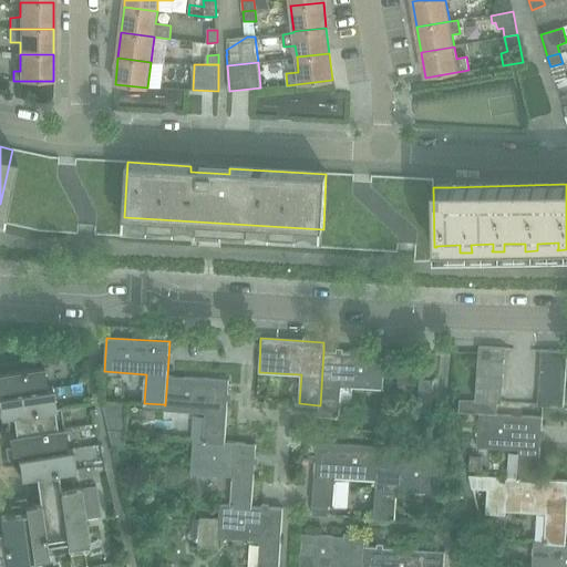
[(509,383),(527,383),(527,346),(509,346),(509,383)]
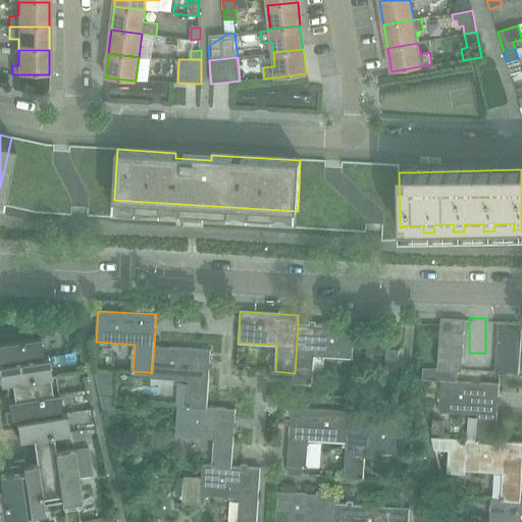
[(465,320),(440,319),(440,330),(464,331),(465,320)]
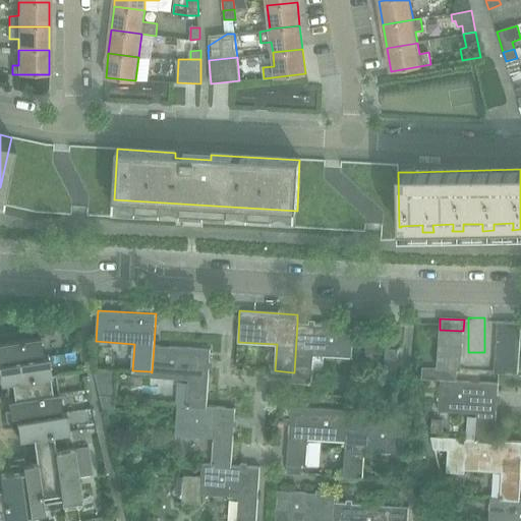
[(520,324),(497,322),(496,333),(520,334),(520,324)]
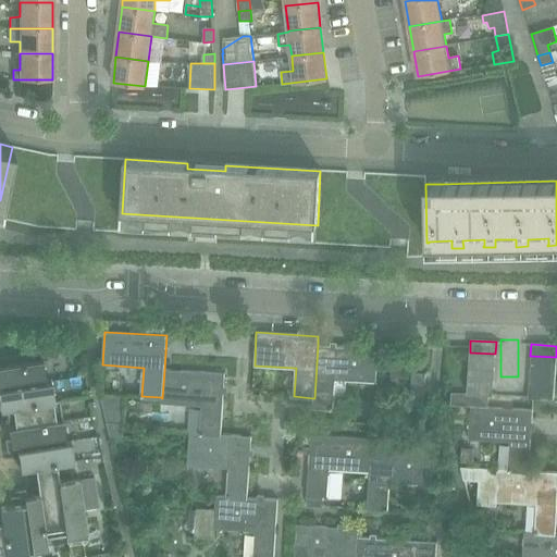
[(379,348),(318,345),(314,398),(313,398),(312,407),(333,408),(334,406),(345,406),(346,380),(376,382),(379,348)]
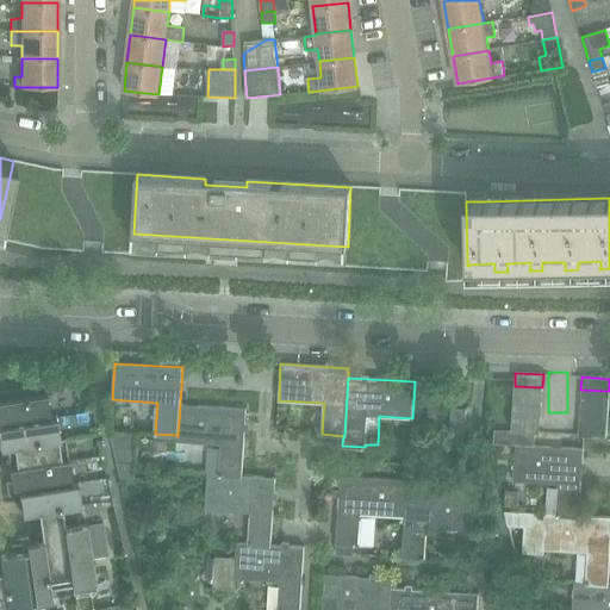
[(542,387),(515,386),(514,400),(542,402),(542,387)]
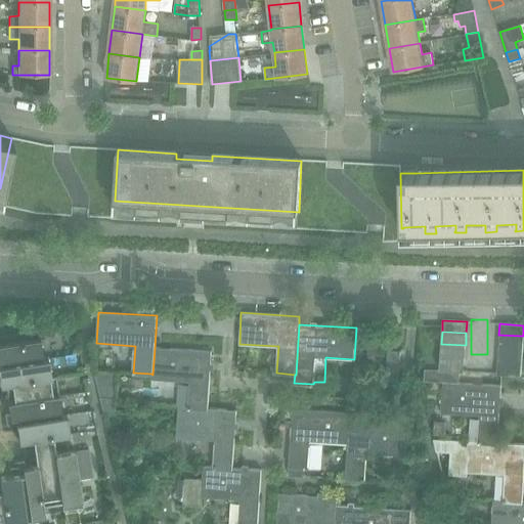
[(523,336),(498,335),(497,347),(523,349),(523,336)]
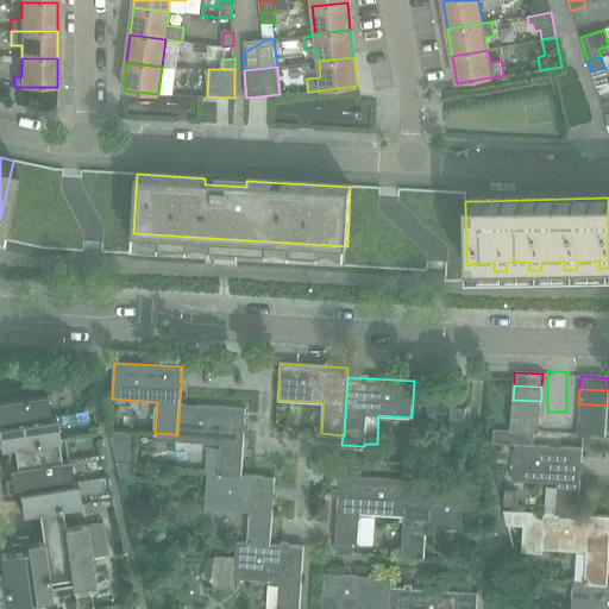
[(46,394),(0,400),(0,424),(50,416),(46,394)]
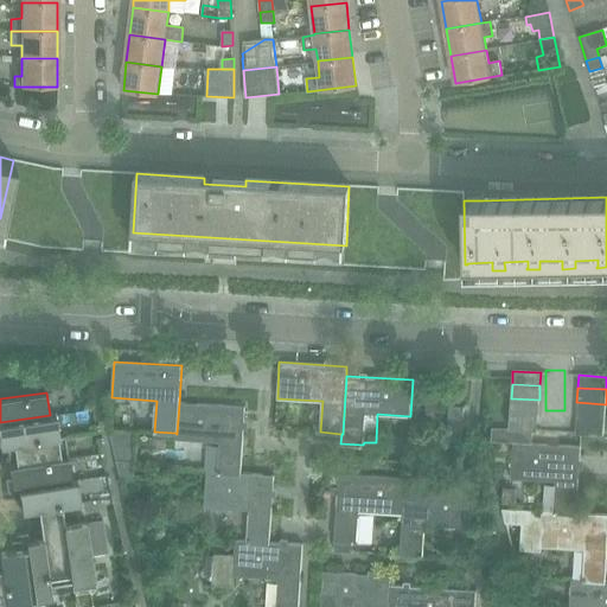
[(540,400),(511,398),(510,413),(538,414),(540,400)]
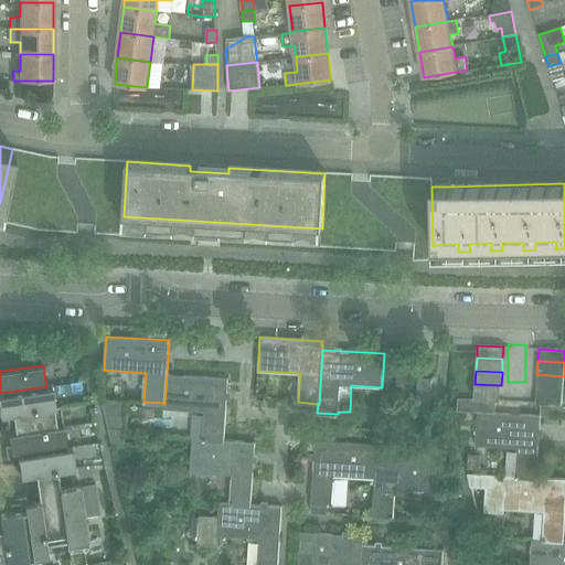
[(564,376),(536,374),(536,388),(563,390),(564,376)]
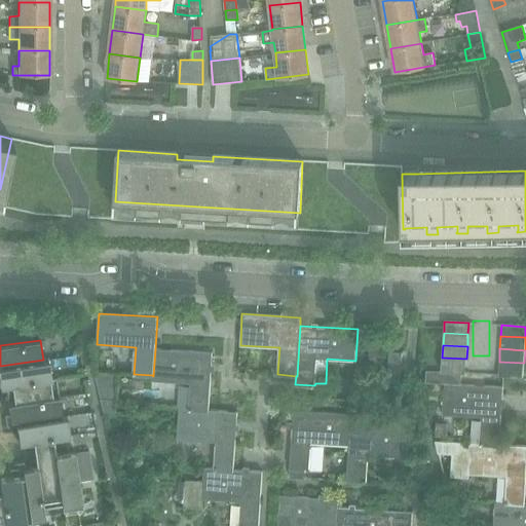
[(212,353),(155,349),(153,376),(152,375),(152,381),(190,383),(189,409),(209,410),(212,353)]
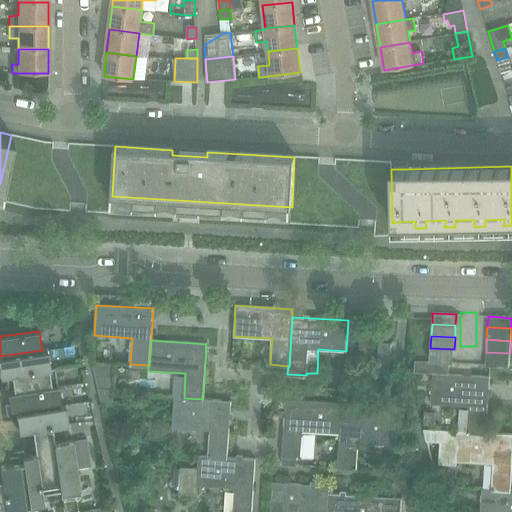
[(377,370),(390,370),(392,343),(379,342),(377,370)]
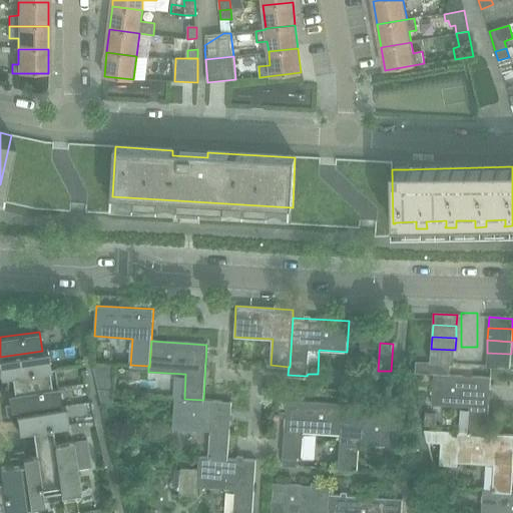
[(455,350),(431,349),(430,362),(454,363),(455,350)]
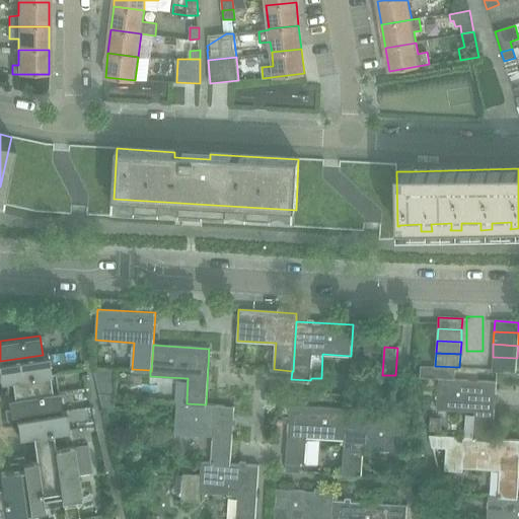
[(47,354),(43,355),(0,361),(0,380),(50,373),(47,354)]
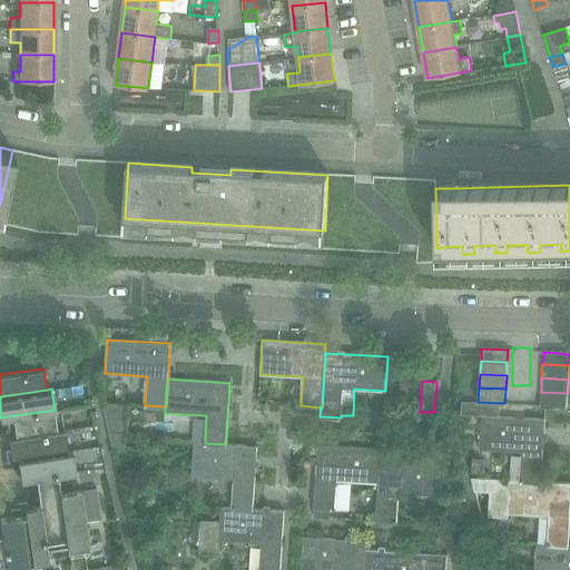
[(568,393),(541,392),(540,406),(567,408),(568,393)]
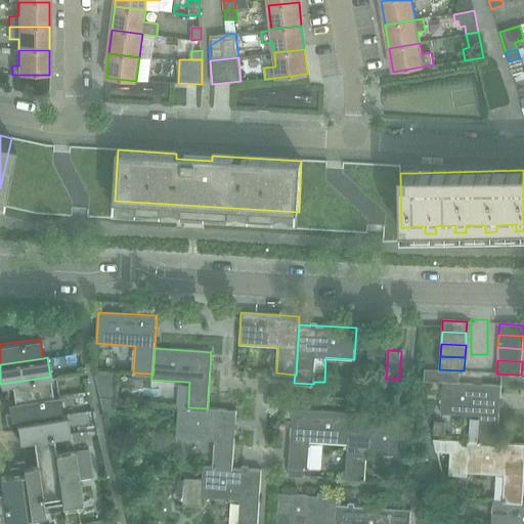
[(55,376),(50,377),(0,384),(0,388),(5,387),(7,403),(58,395),(55,376)]
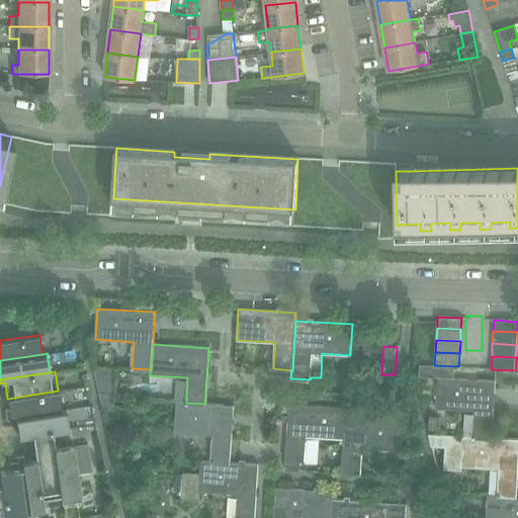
[(496,381),(438,377),(436,409),(475,411),(472,436),(492,438),(496,381)]
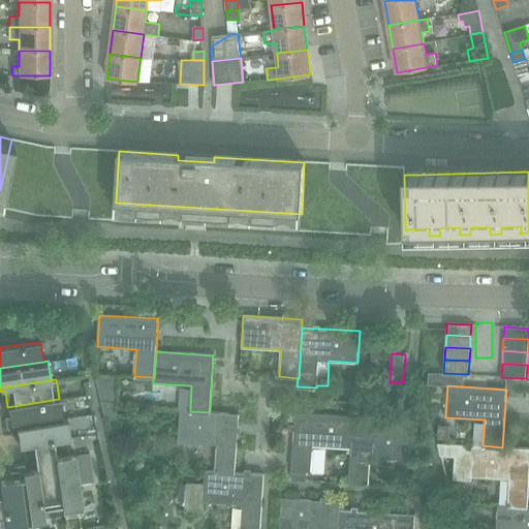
[(62,418),(59,399),(7,407),(9,419),(4,419),(5,427),(62,418)]
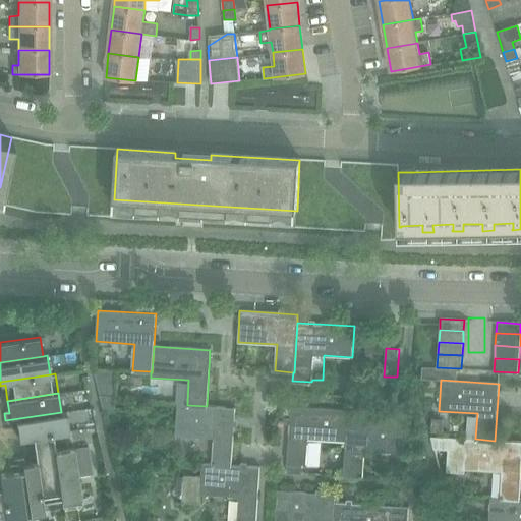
[(214,445),(213,464),(213,465),(231,466),(235,408),(207,406),(187,405),(177,405),(175,444),(214,445)]
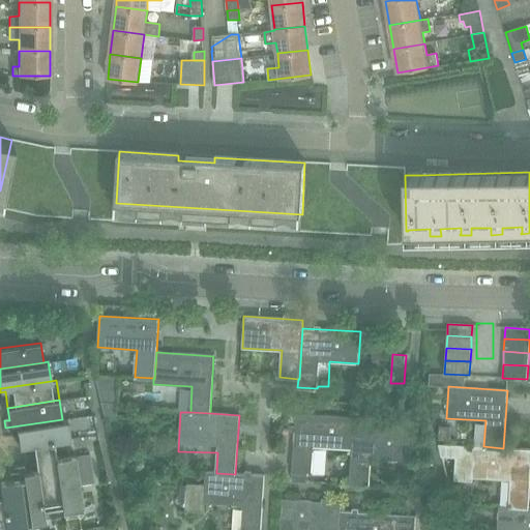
[(296,414),(295,425),(296,425),(299,425),(299,432),(295,431),(292,473),(293,473),(292,480),(308,481),(308,474),(312,474),(314,446),(352,448),(353,425),(354,425),(355,417),(296,414)]
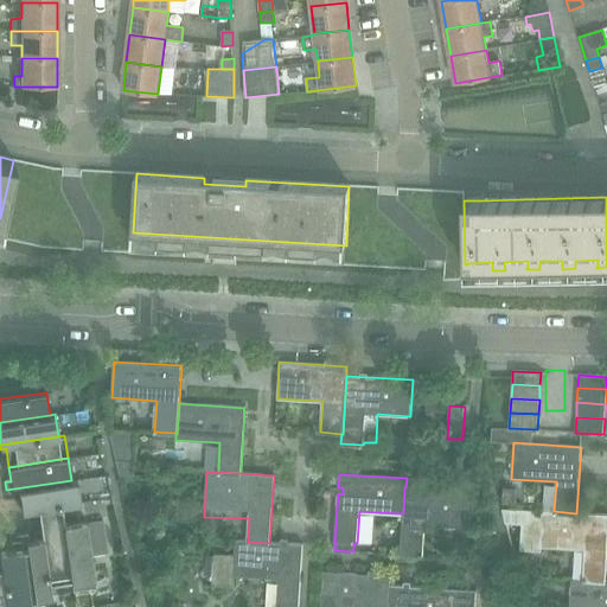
[(38,509),(40,530),(49,529),(49,526),(63,524),(64,524),(62,505),(80,503),(76,479),(71,480),(6,490),(7,494),(8,494),(10,500),(19,499),(21,511),(38,509)]
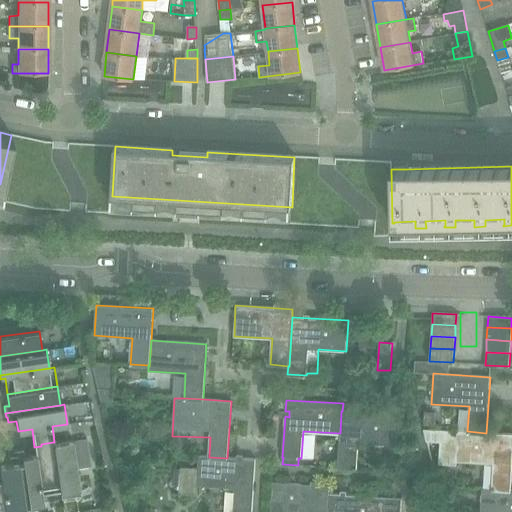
[(341,411),(340,433),(337,468),(357,469),(358,443),(396,445),(398,415),(342,411),(341,411)]
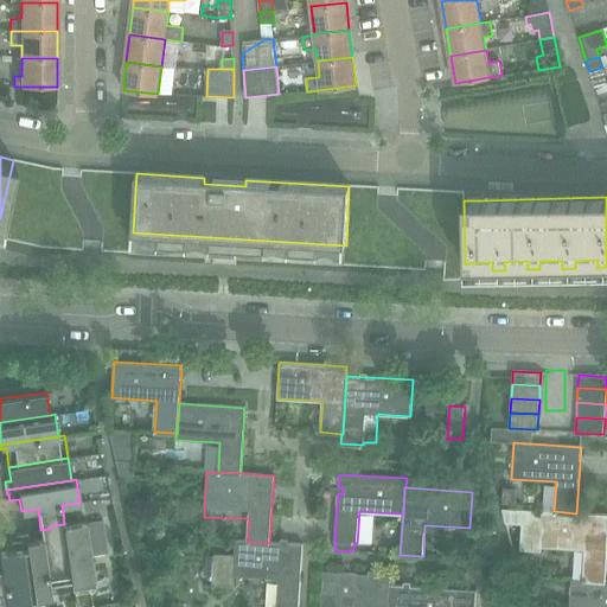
[(541,551),(541,547),(585,550),(582,580),(606,582),(606,555),(606,515),(576,513),(554,511),(503,509),(505,523),(522,524),(521,549),(541,551)]
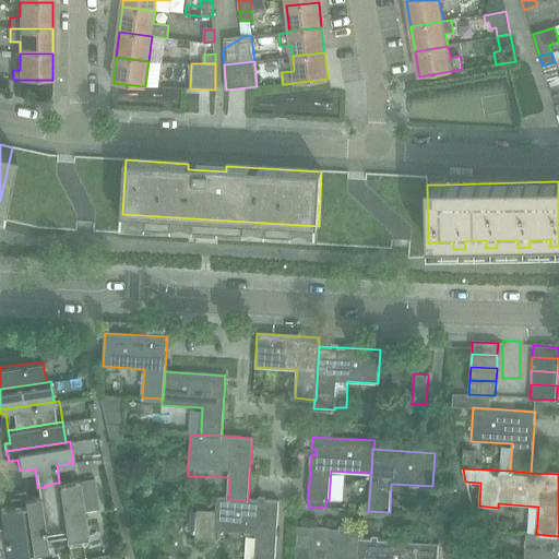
[(86,533),(79,479),(59,483),(58,483),(67,536),(86,533)]
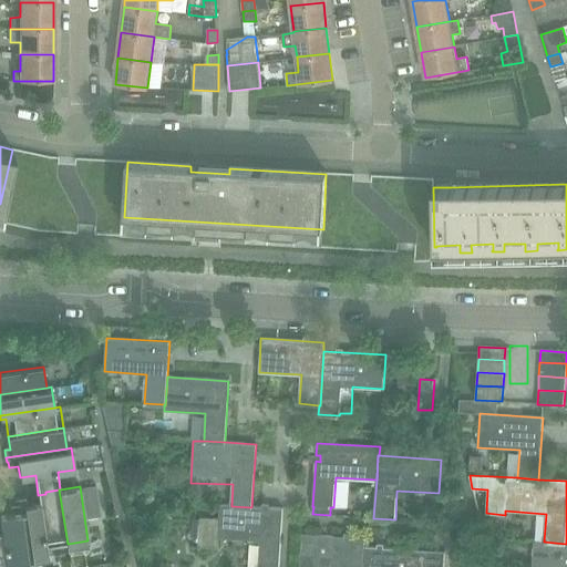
[(68,544),(59,490),(45,492),(45,494),(38,495),(39,503),(40,503),(47,547),(68,544)]
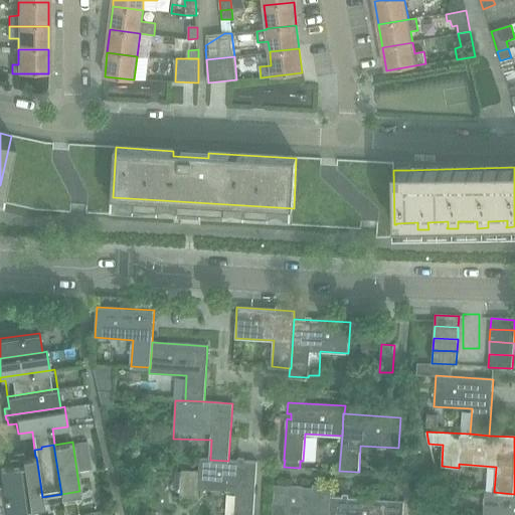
[(24,454),(16,455),(24,509),(43,507),(42,497),(36,457),(35,457),(24,458),(24,454)]
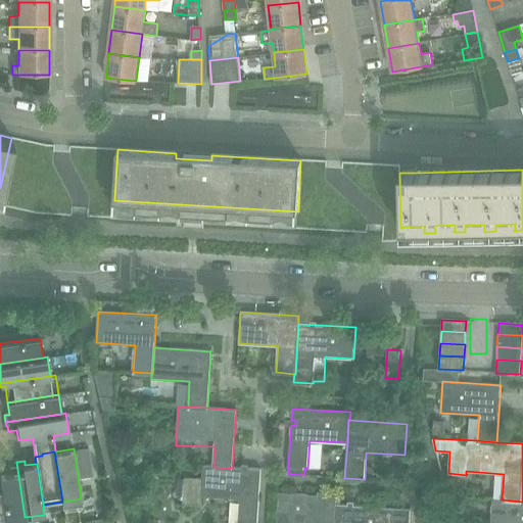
[(25,517),(16,462),(13,462),(14,465),(8,465),(9,473),(0,474),(0,488),(4,522),(22,522),(26,522),(25,517)]
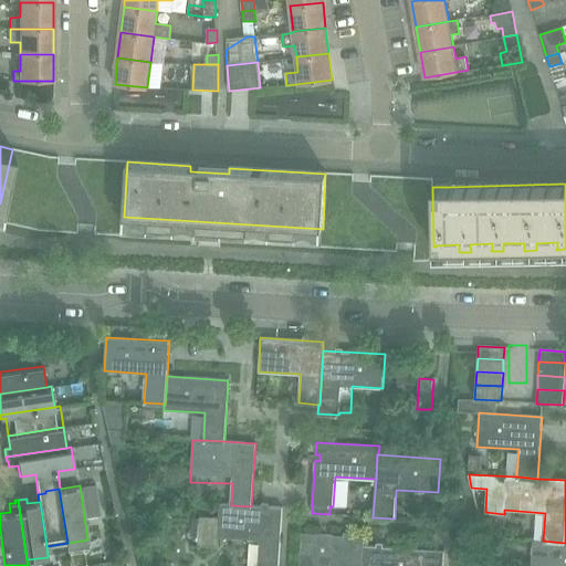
[(200,516),(198,546),(218,547),(219,537),(259,540),(257,565),(279,565),(282,507),(251,506),(231,505),(231,504),(220,503),(219,517),(200,516)]
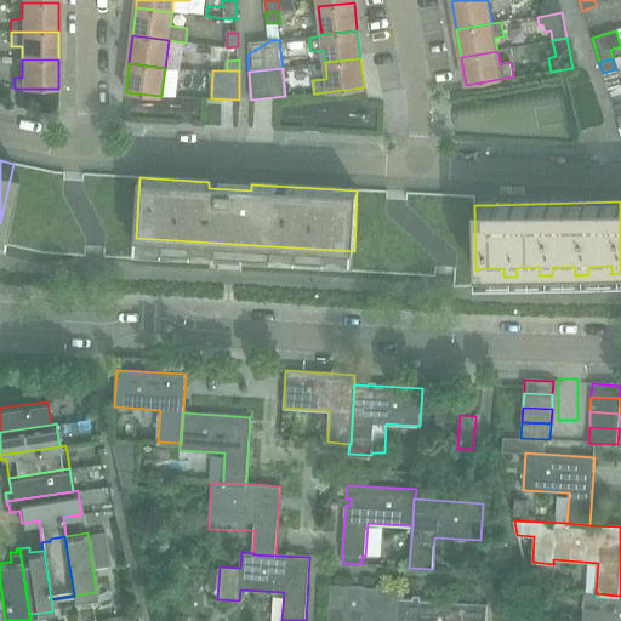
[(399,590),(330,585),(328,620),(397,620),(399,599),(399,590)]
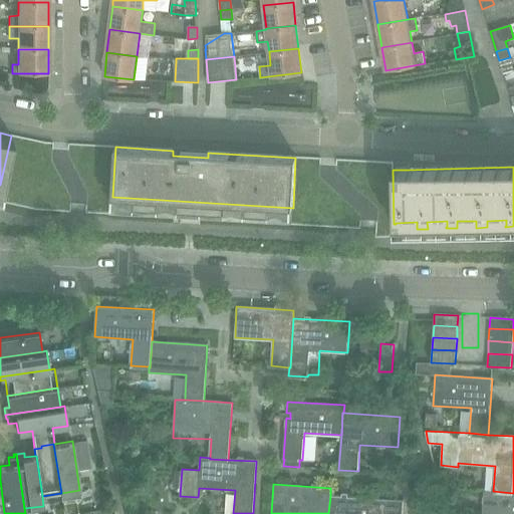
[(493,491),(484,491),(482,513),(513,513),(513,492),(513,493),(493,491)]
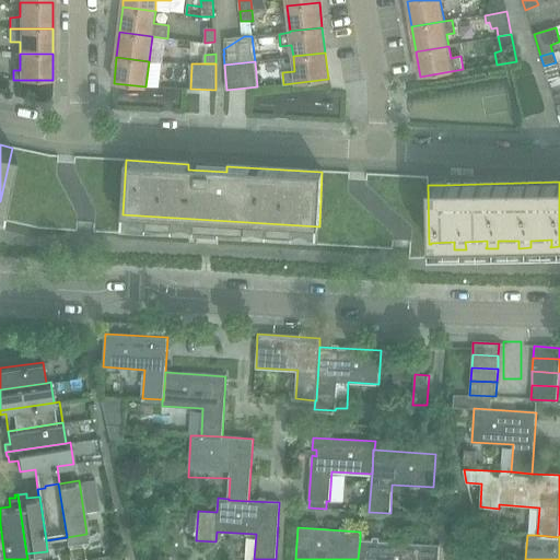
[(438,559),(440,545),(360,540),(358,559),(438,559)]
